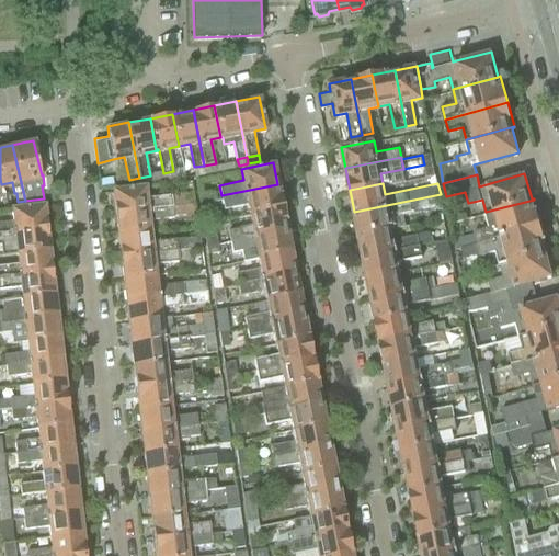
[(113,189),(115,210),(172,203),(171,193),(147,195),(146,184),(113,189)]
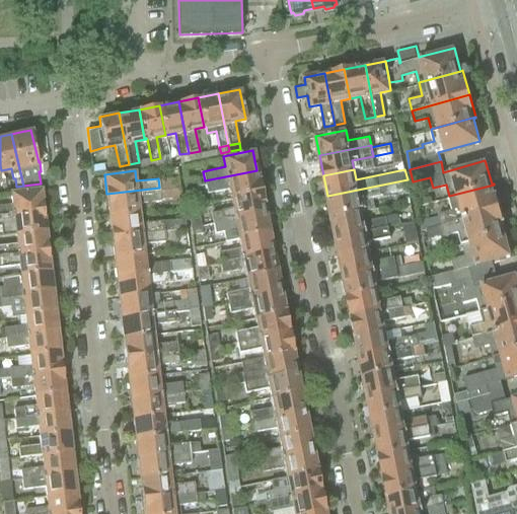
[(229,187),(230,196),(261,190),(256,170),(205,180),(207,192),(229,187)]
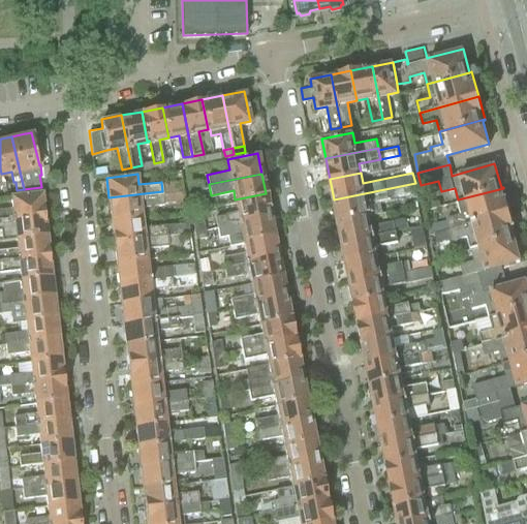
[(183,179),(161,182),(162,191),(184,188),(183,179)]
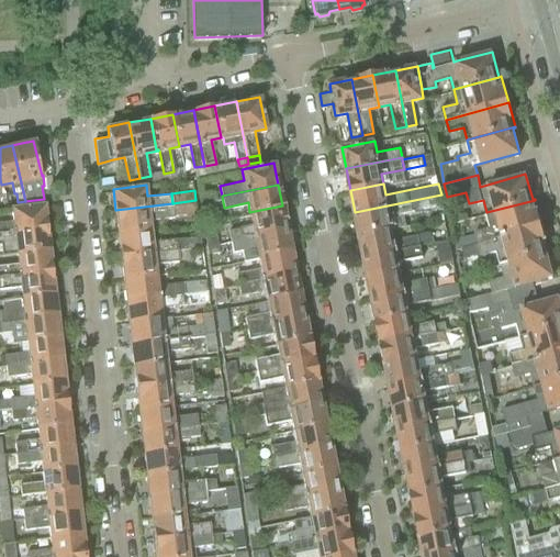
[(217,190),(201,192),(202,201),(213,199),(219,199),(217,190)]
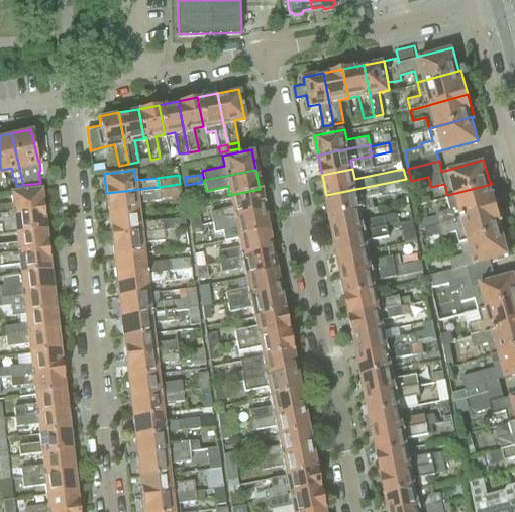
[(326,195),(330,214),(362,208),(376,205),(374,196),(407,189),(406,179),(326,195)]
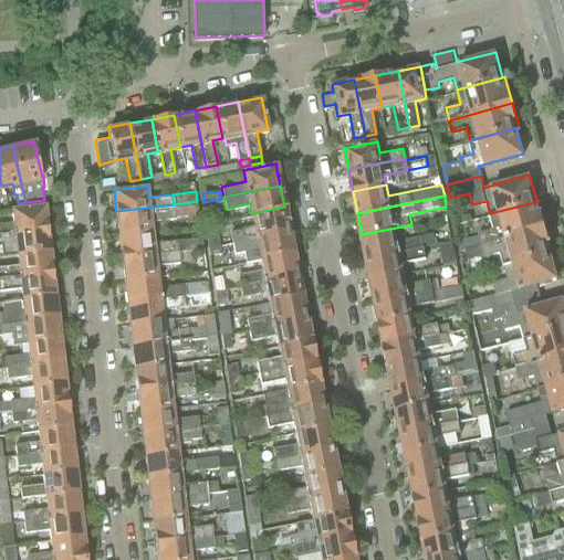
[(215,200),(204,202),(205,215),(216,213),(215,200)]
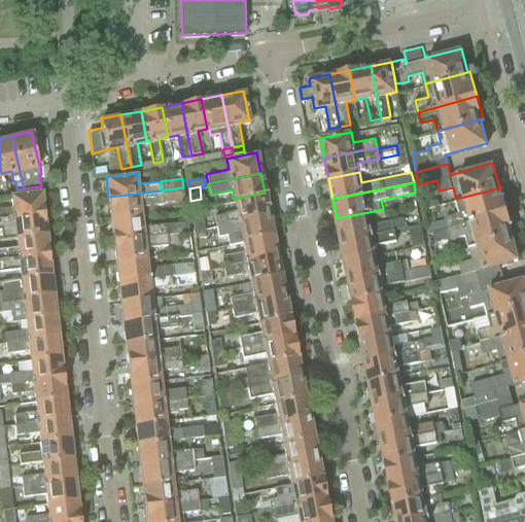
[(183,187),(162,190),(163,202),(163,203),(184,200),(184,199),(184,197),(183,187)]
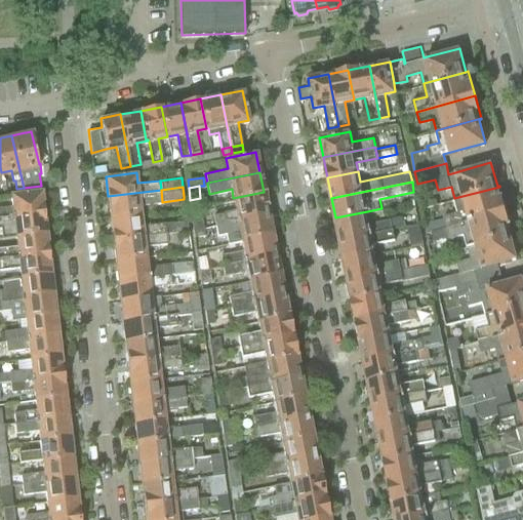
[(457,210),(444,214),(445,216),(447,225),(447,226),(506,209),(499,187),(454,198),(457,210)]
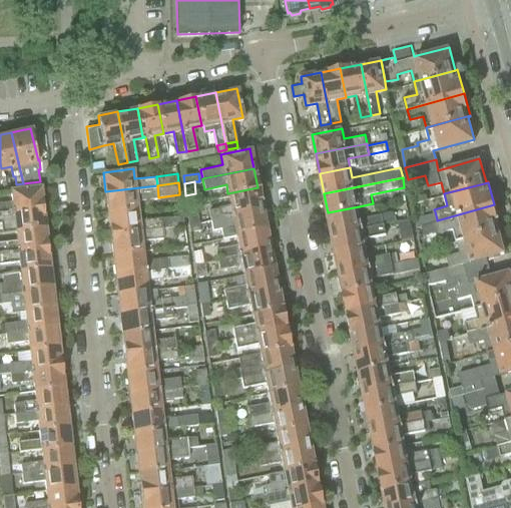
[(0,200),(0,210),(43,206),(40,185),(10,189),(12,199),(0,200)]
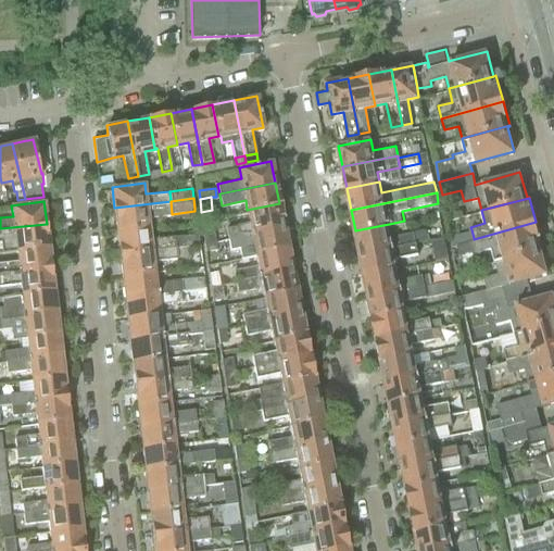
[(114,208),(116,229),(149,225),(148,215),(172,213),(171,201),(114,208)]
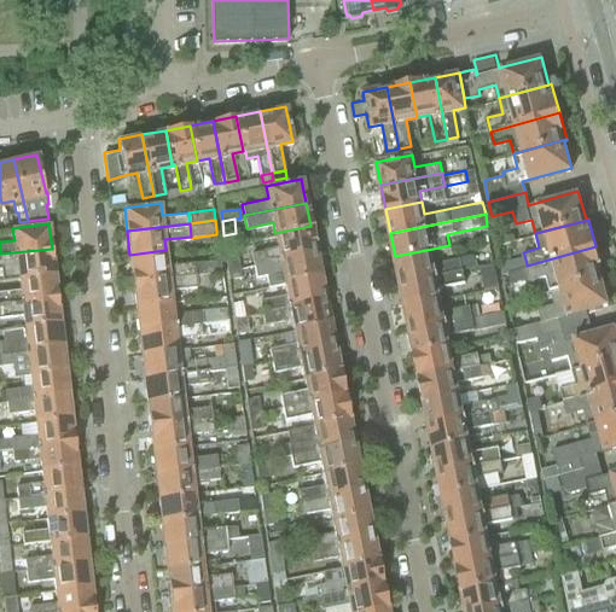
[(251,251),(254,262),(315,250),(311,226),(274,233),(278,245),(251,251)]
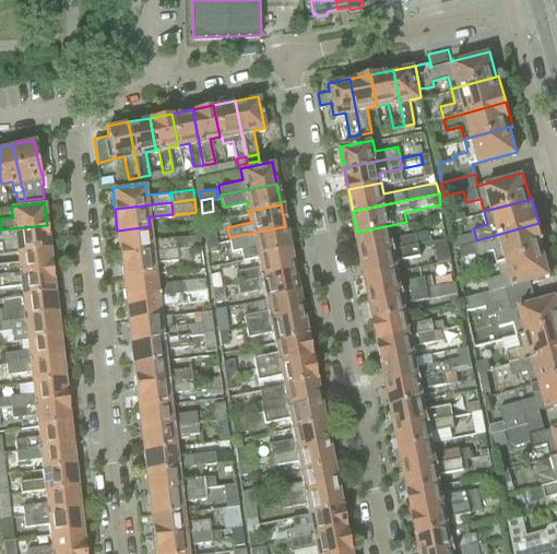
[(538,223),(476,240),(480,249),(480,252),(495,248),(498,260),(543,249),(546,249),(538,223)]
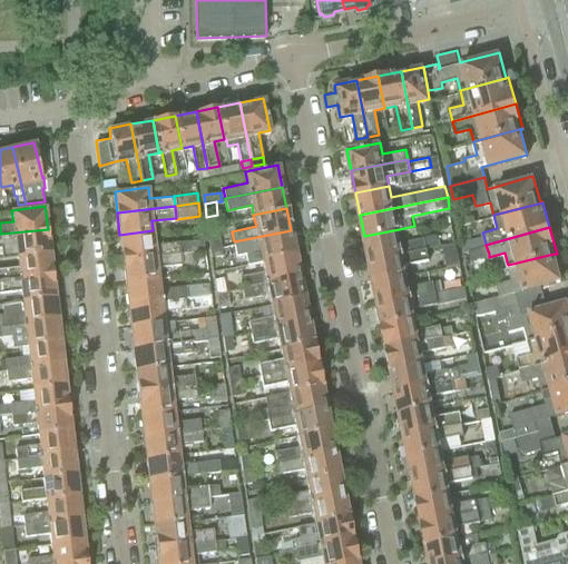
[(48,229),(0,234),(0,245),(2,246),(3,256),(17,254),(50,250),(48,229)]
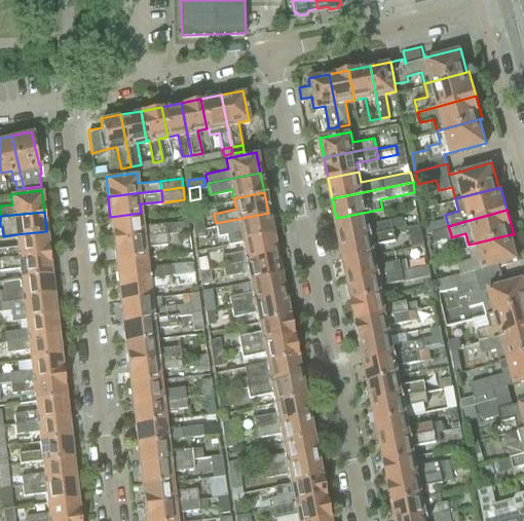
[(368,212),(336,218),(336,219),(337,219),(341,238),(394,228),(407,225),(405,216),(391,218),(370,223),(368,212)]
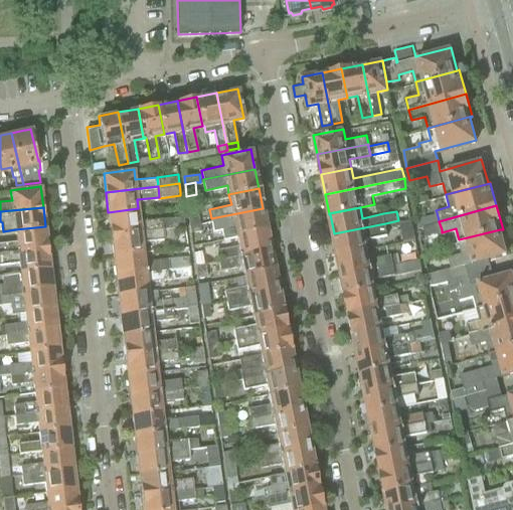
[(108,212),(111,232),(162,225),(172,224),(171,215),(140,219),(138,208),(108,212)]
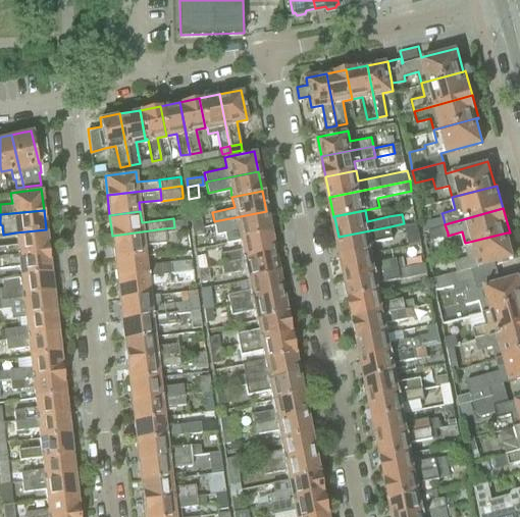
[(266,211),(214,221),(216,233),(225,230),(227,240),(239,238),(241,237),(240,237),(270,230),(266,211)]
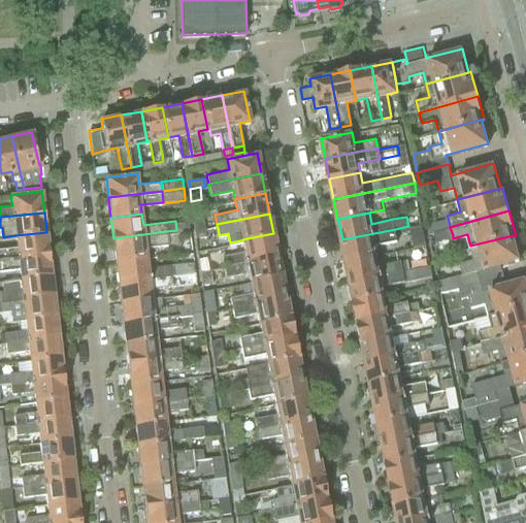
[(193,218),(194,228),(205,226),(204,216),(193,218)]
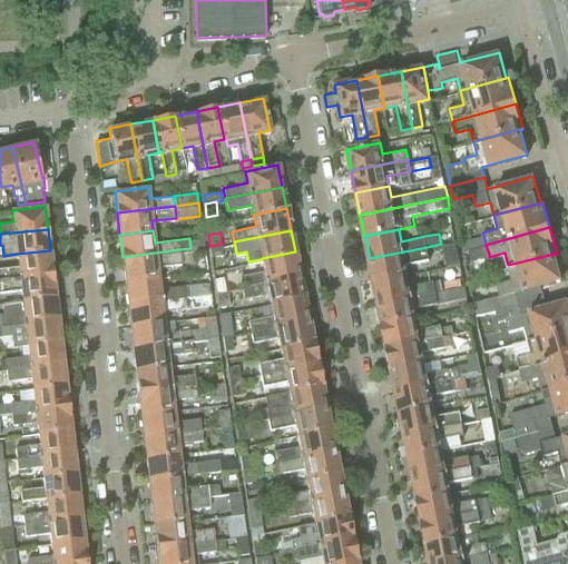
[(483,235),(462,240),(464,250),(470,249),(486,245),(486,244),(483,235)]
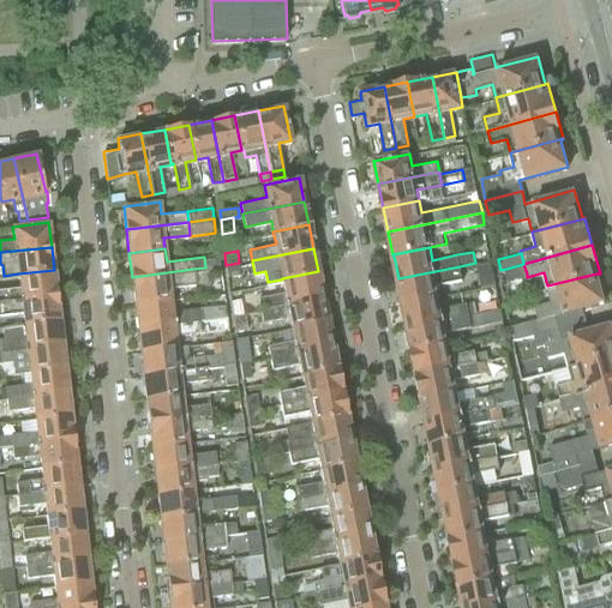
[(220,256),(204,257),(205,268),(205,270),(221,268),(220,256)]
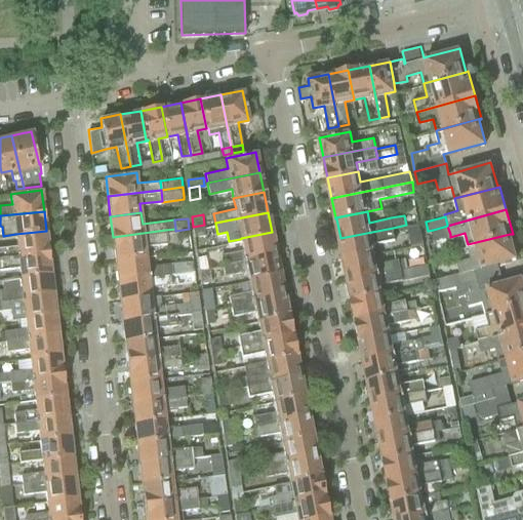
[(420,223),(409,225),(413,244),(425,242),(420,223)]
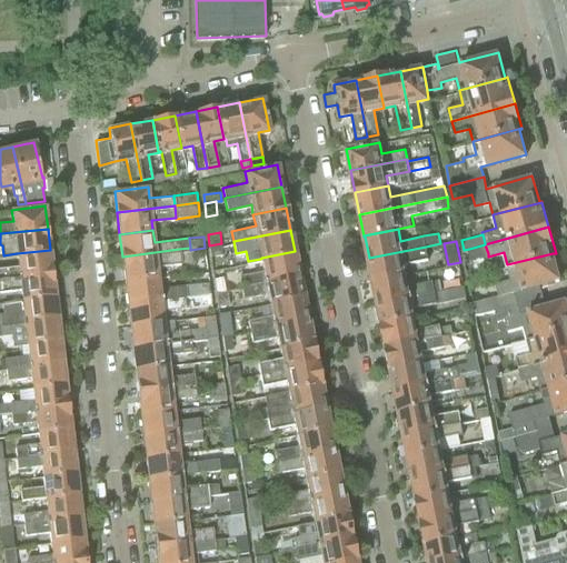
[(221,243),(209,245),(211,254),(224,252),(221,243)]
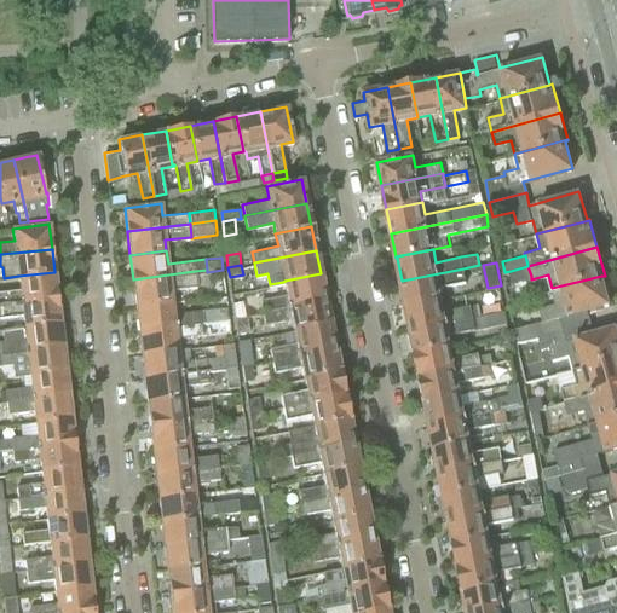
[(528,266),(511,271),(513,281),(531,276),(528,266)]
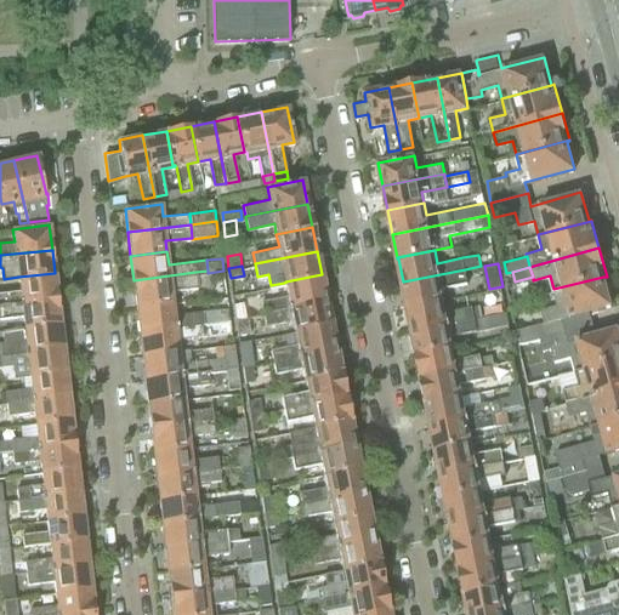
[(403,282),(408,305),(443,297),(441,286),(467,280),(465,269),(403,282)]
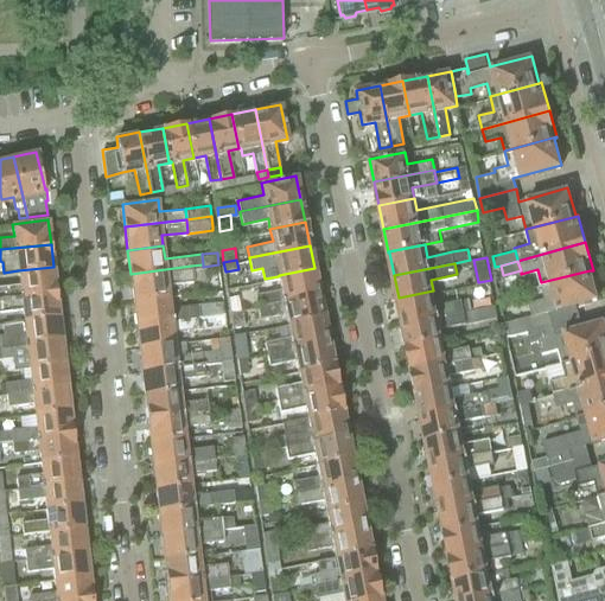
[(131,274),(133,298),(169,294),(167,282),(193,279),(191,266),(131,274)]
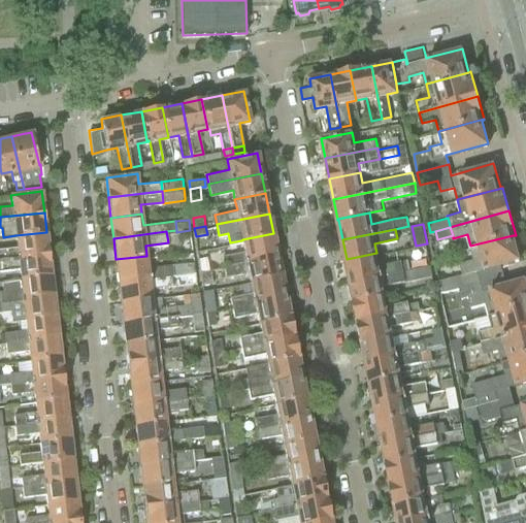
[(17,248),(0,249),(0,257),(48,252),(46,232),(15,235),(17,248)]
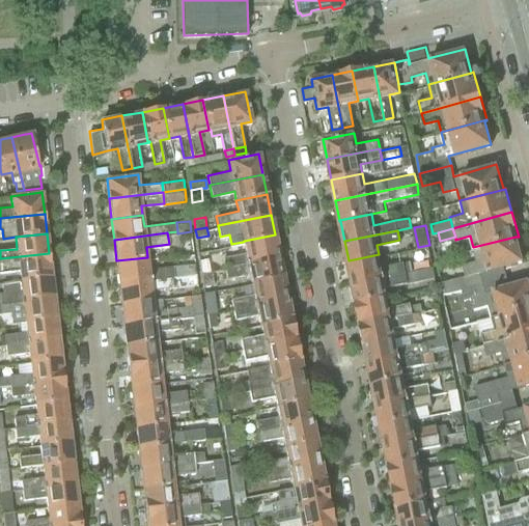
[(223,256),(225,267),(278,256),(274,237),(275,237),(275,234),(244,241),(245,241),(243,242),(245,252),(223,256)]
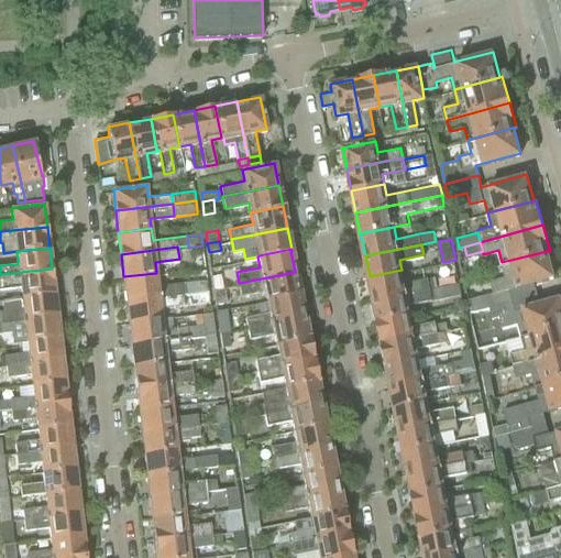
[(486,294),(469,298),(472,309),(490,305),(512,298),(509,288),(553,276),(547,251),(502,262),(505,275),(491,280),(493,292),(486,294)]
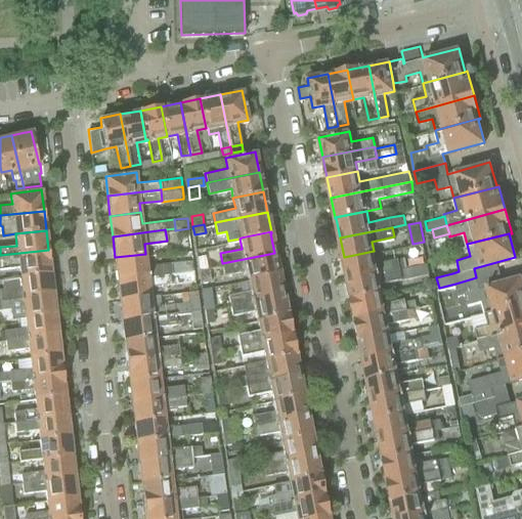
[(0,255),(0,267),(19,265),(20,274),(51,271),(48,250),(0,255)]
